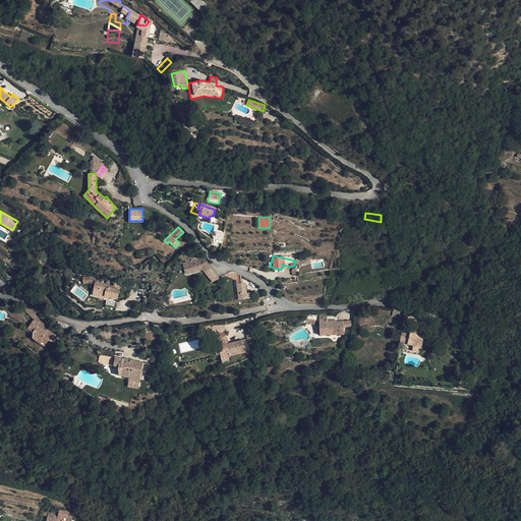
[(199,264),(183,267),(185,274),(203,270),(205,272),(211,268),(206,263),(199,264)]
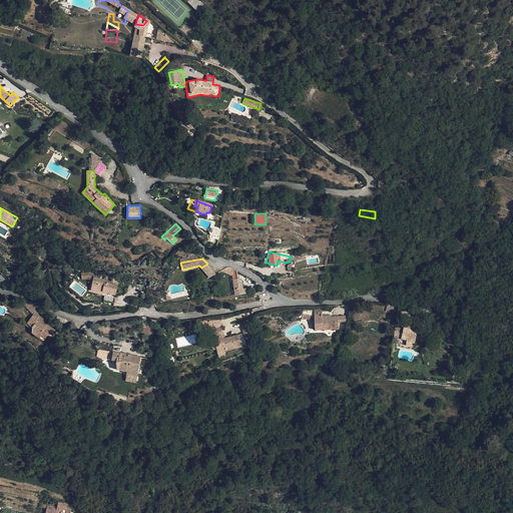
[(209,278),(215,274),(207,264),(201,268),(209,278)]
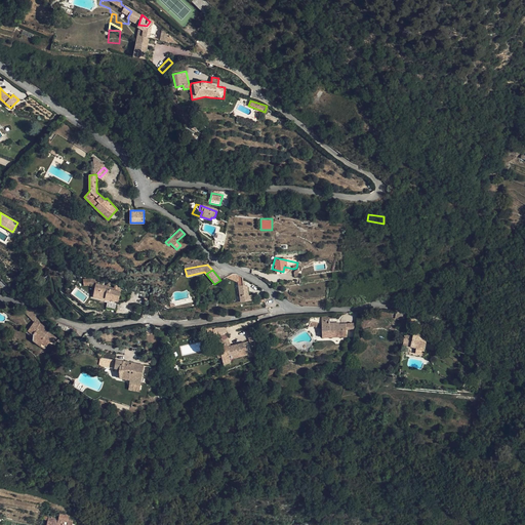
[(238,275),(235,274),(233,274),(226,277),(239,283),(238,275)]
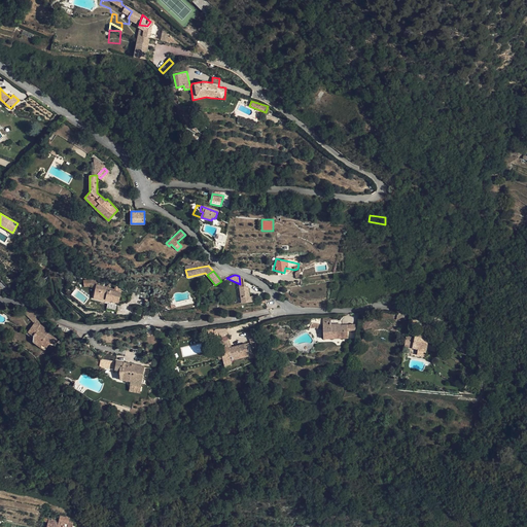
[(243,279),(239,276),(240,284),(242,303),(254,302),(253,295),(249,296),(249,289),(244,286),(243,279)]
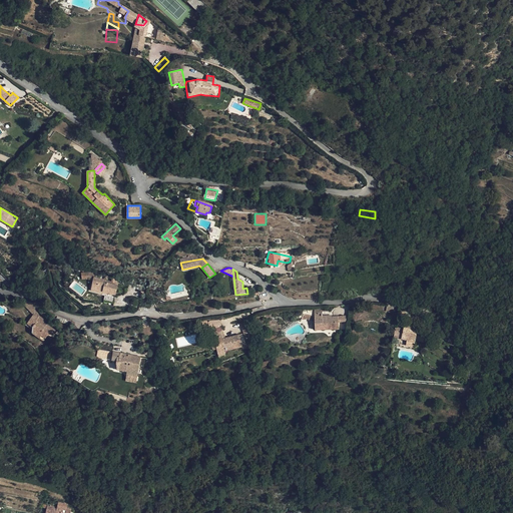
[(86,282),(87,277),(78,280),(80,285),(86,283),(86,282)]
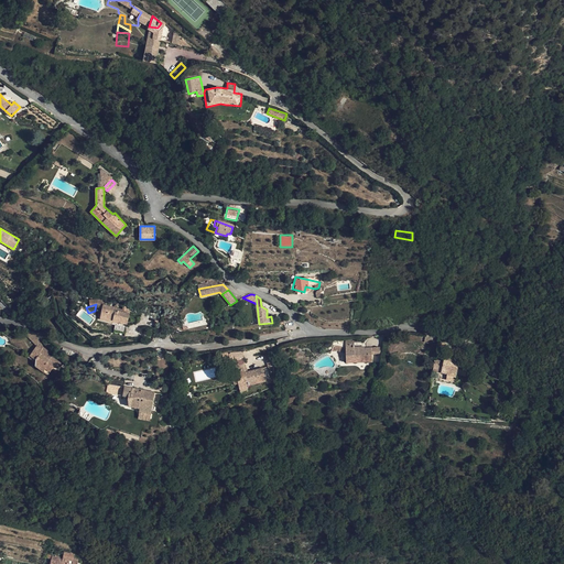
[(128,323),(129,312),(121,311),(121,312),(118,312),(118,311),(115,308),(104,307),(104,312),(101,311),(99,322),(114,324),(114,322),(119,323),(119,324),(123,325),(125,325),(125,323),(128,323)]
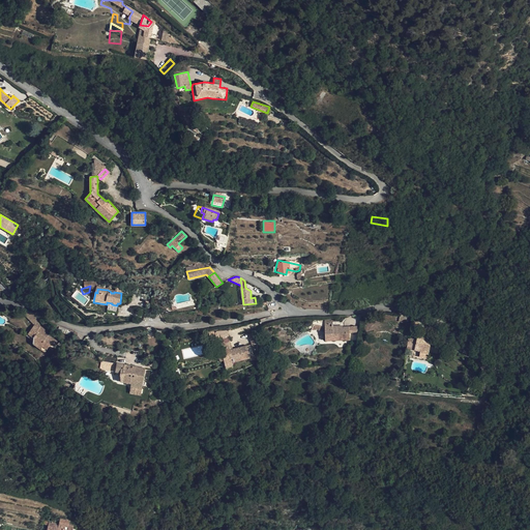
[(177,303),(175,299),(170,300),(172,310),(190,305),(190,300),(177,303)]
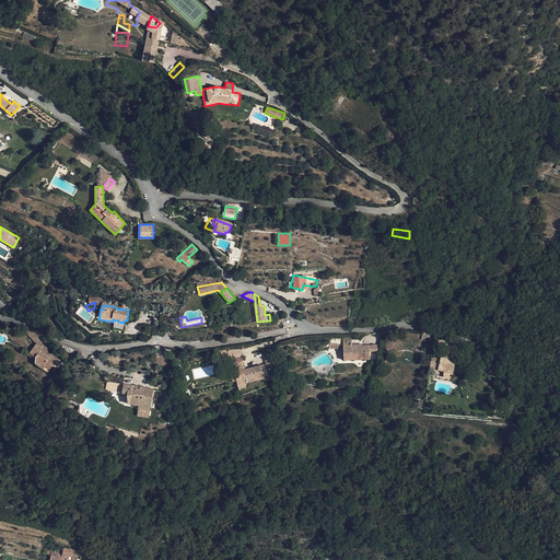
[(36,336),(38,336),(38,334),(38,331),(27,327),(26,329),(25,331),(26,333),(36,336)]
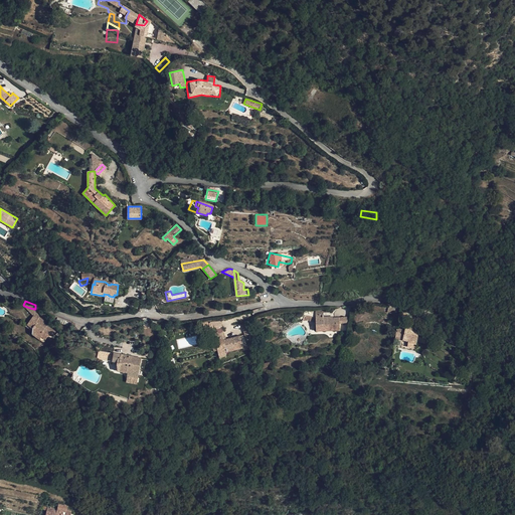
[(33,309),(24,306),(33,316),(34,315),(36,312),(35,309),(33,309)]
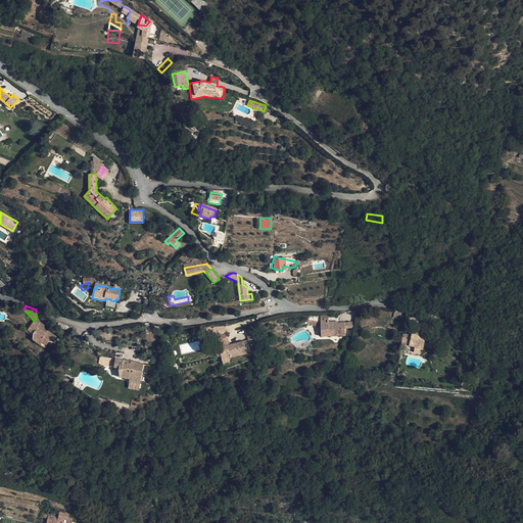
[(345,335),(345,329),(345,323),(329,324),(328,316),(321,316),(321,323),(321,328),(322,336),(345,335)]
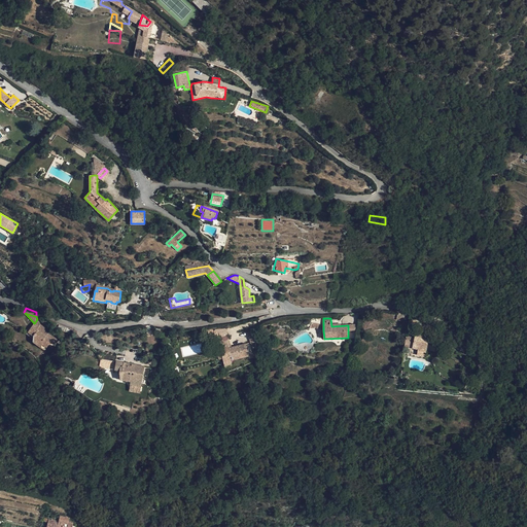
[(409,319),(407,330),(415,332),(415,320),(409,319)]
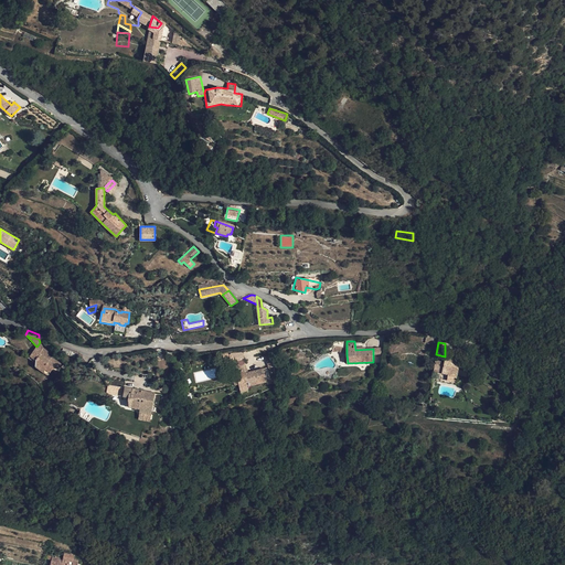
[(36,347),(31,356),(35,360),(35,363),(35,365),(46,374),(48,374),(49,374),(50,373),(54,366),(57,370),(61,364),(48,354),(49,352),(38,345),(36,347)]
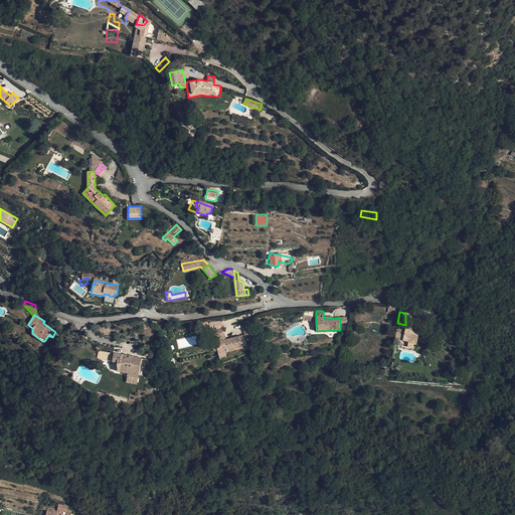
[(70,322),(66,321),(57,317),(56,321),(70,326),(70,322)]
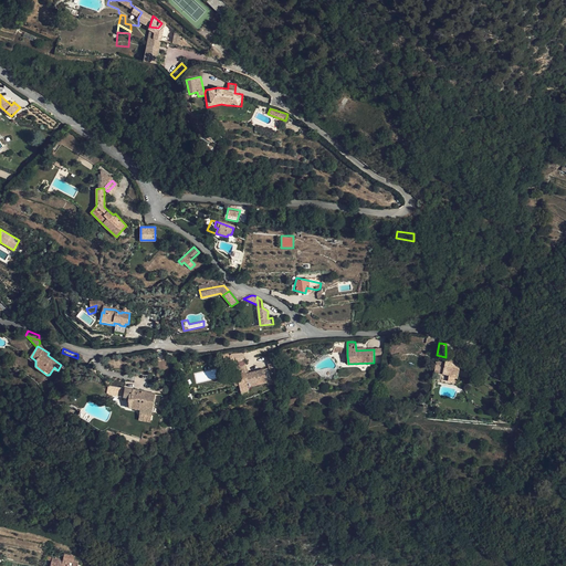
[(232,364),(244,360),(242,353),(231,354),(232,358),(231,359),(232,364)]
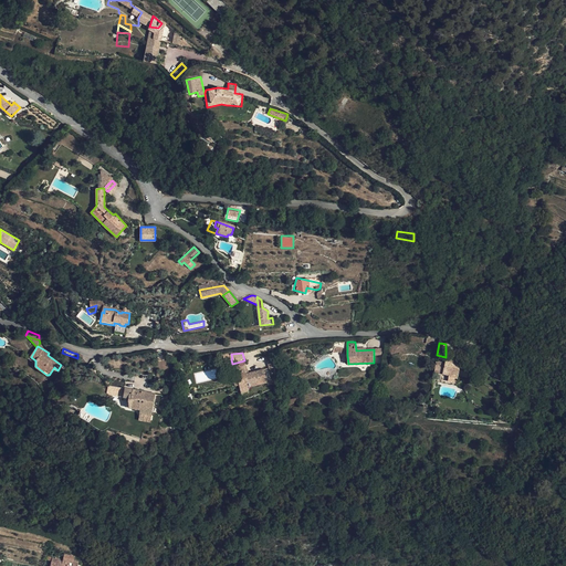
[(216,362),(232,364),(231,359),(232,358),(231,354),(219,355),(216,362)]
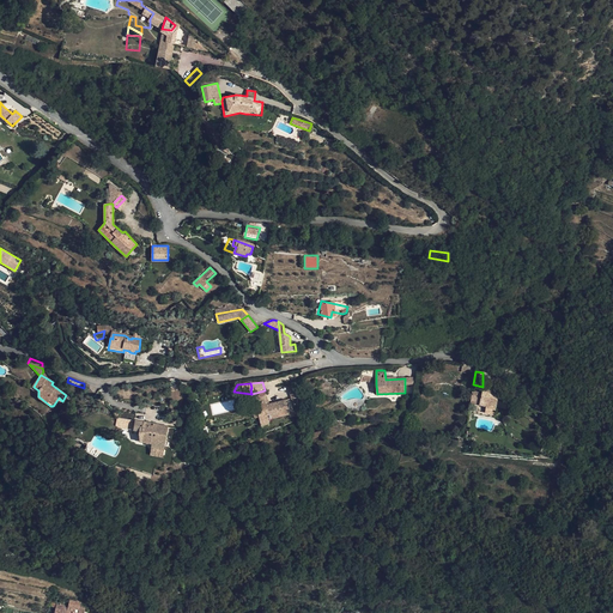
[(296,383),(287,384),(291,399),(297,398),(296,383)]
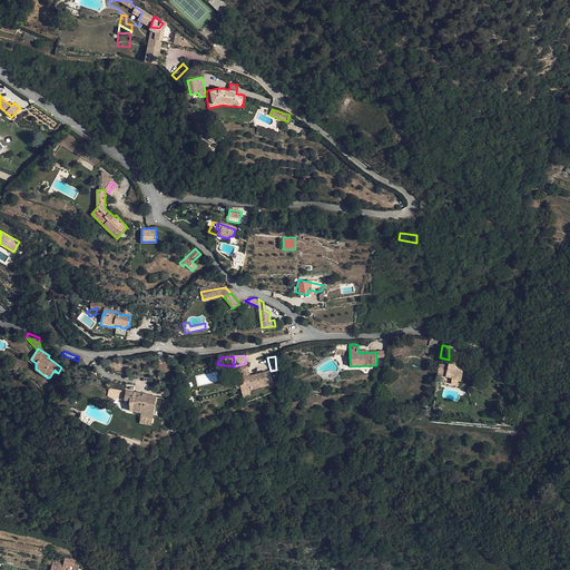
[(464,363),(450,361),(449,365),(440,363),(436,383),(457,387),(459,381),(461,381),(462,379),(471,381),(472,372),(463,371),(464,363)]
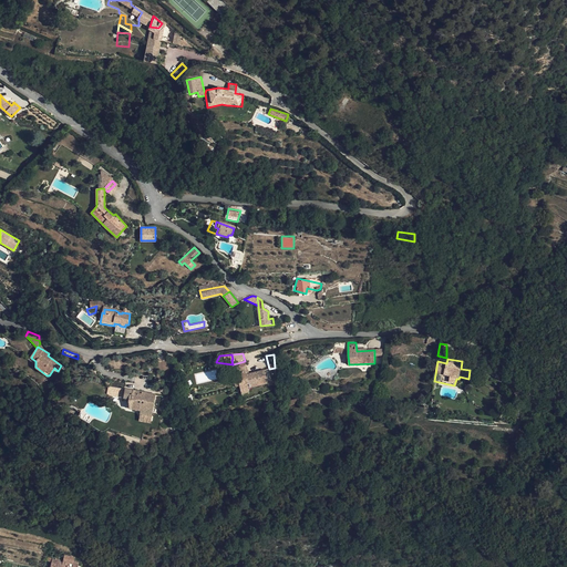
[(245,361),(233,364),(234,369),(235,369),(237,374),(239,385),(241,393),(248,391),(249,387),(267,382),(267,381),(264,370),(246,374),(244,366),(246,364),(245,361)]
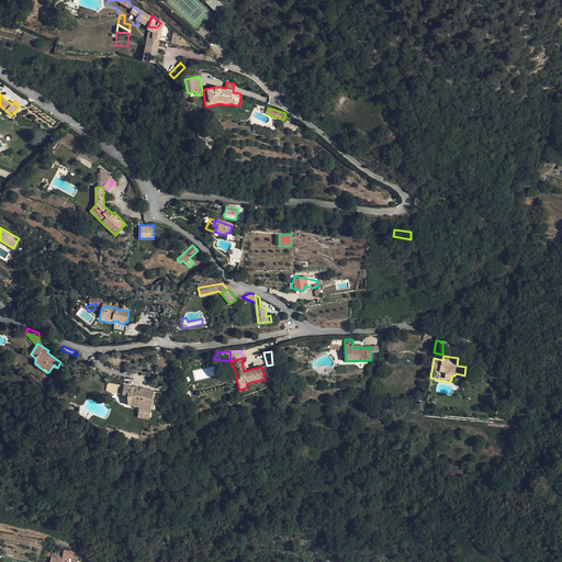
[(109,383),(108,383),(107,391),(111,392),(122,394),(124,385),(117,384),(109,383)]
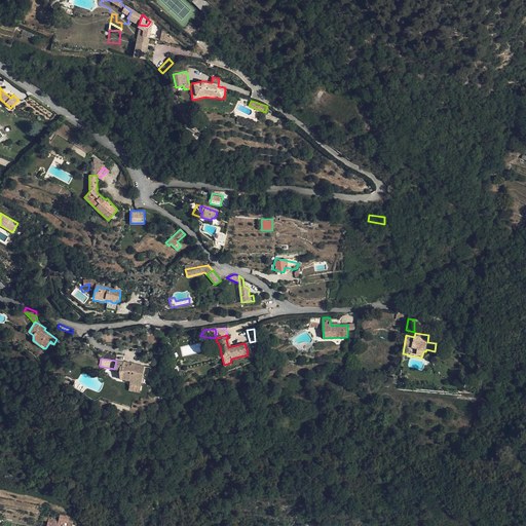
[(116,361),(114,369),(119,370),(120,379),(130,380),(129,390),(140,391),(144,366),(116,361)]
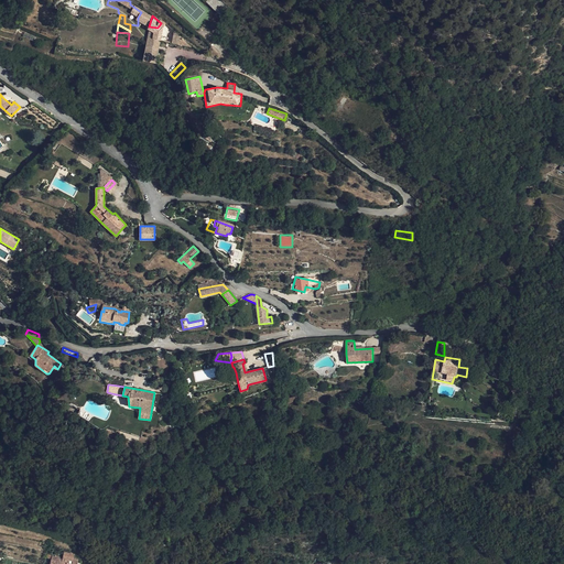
[(52,559),(51,563),(54,563),(77,563),(78,560),(74,559),(74,554),(64,552),(63,557),(52,555),(52,559)]
